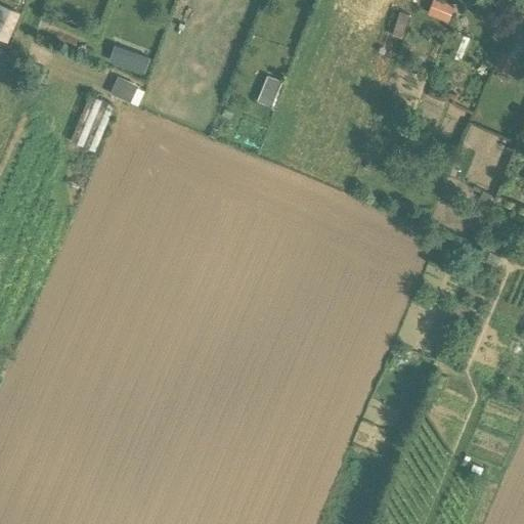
[(454,8),(435,0),(433,0),(427,16),(448,25),(454,8)]
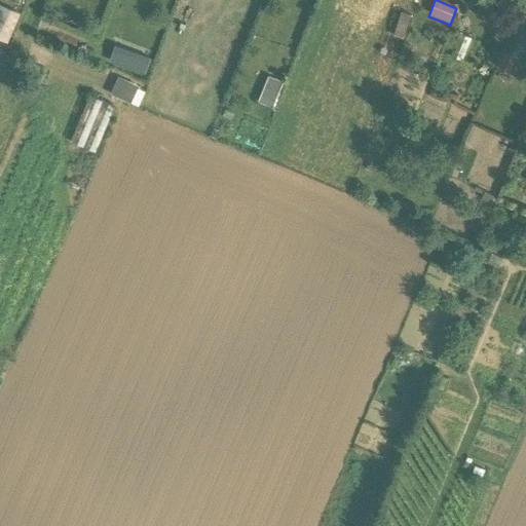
[(0,39),(7,42),(20,13),(0,4),(0,39)]
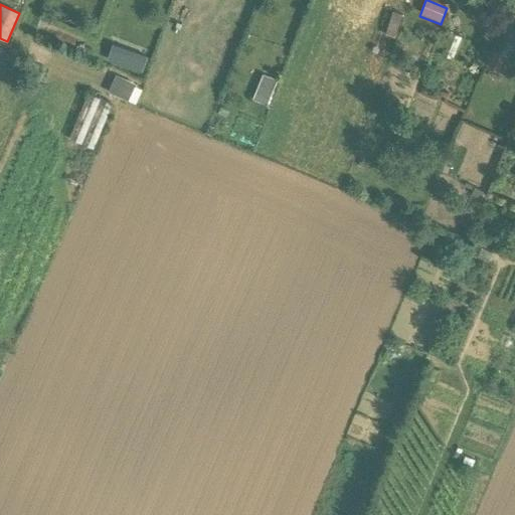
[(126,66),(142,72),(147,57),(131,51),(126,66)]
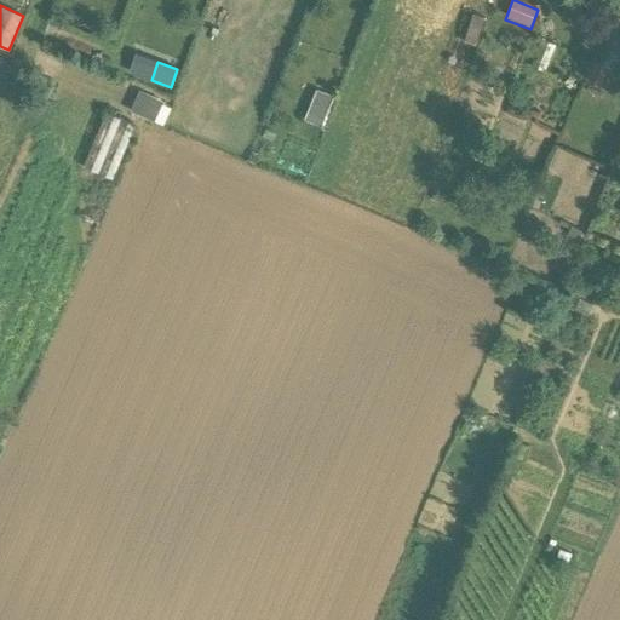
[(607,70),(591,65),(584,84),(598,90),(607,70)]
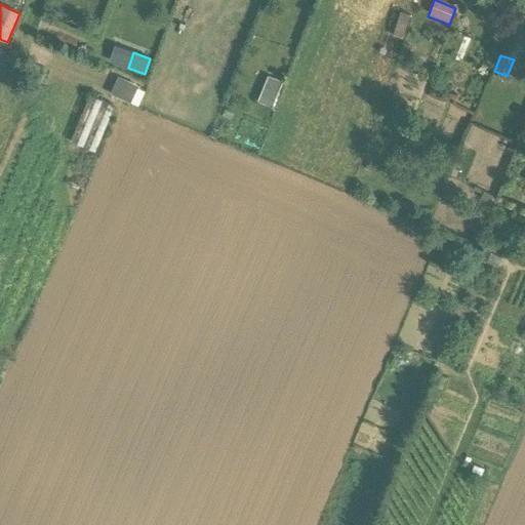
[(110,94),(130,104),(136,89),(138,86),(118,77),(110,94)]
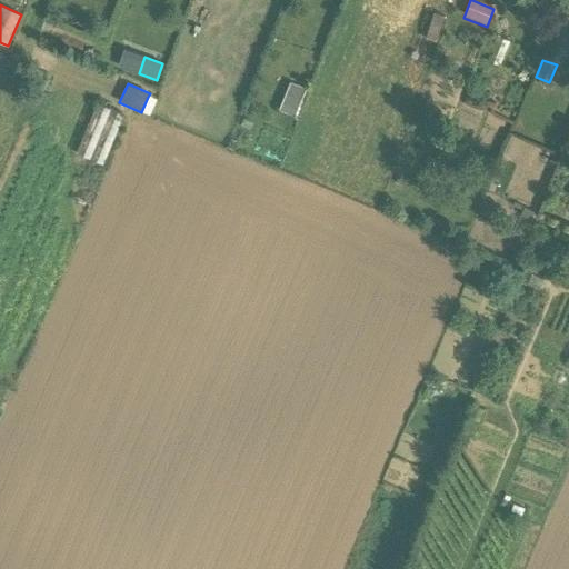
[(301,101),(285,96),(279,111),(296,117),(301,101)]
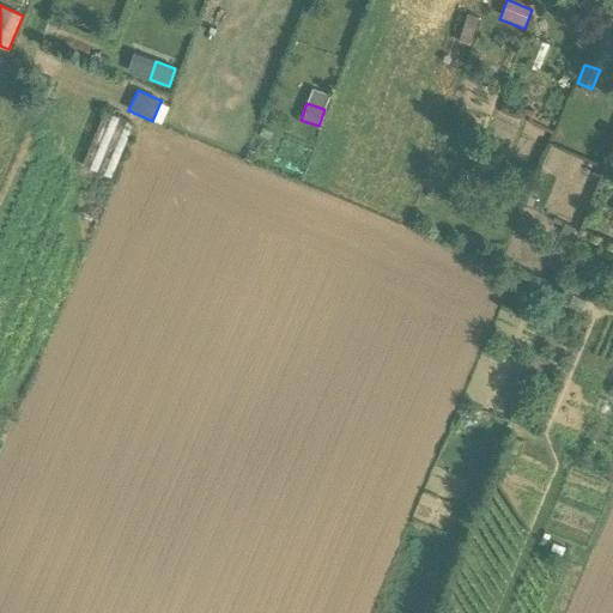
[(85,163),(111,174),(134,121),(107,109),(85,163)]
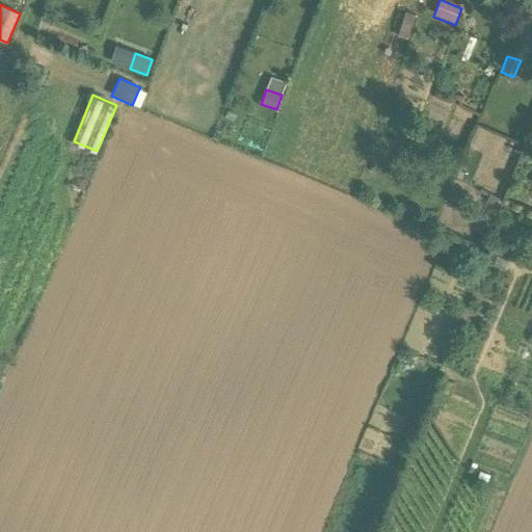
[(488,197),(486,203),(496,207),(499,198),(489,194),(488,197)]
